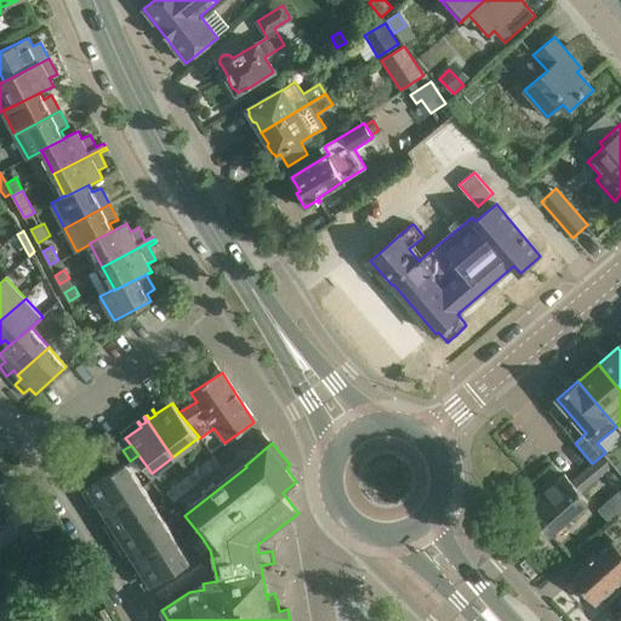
[(121,466),(127,462),(130,461),(123,450),(115,455),(121,466)]
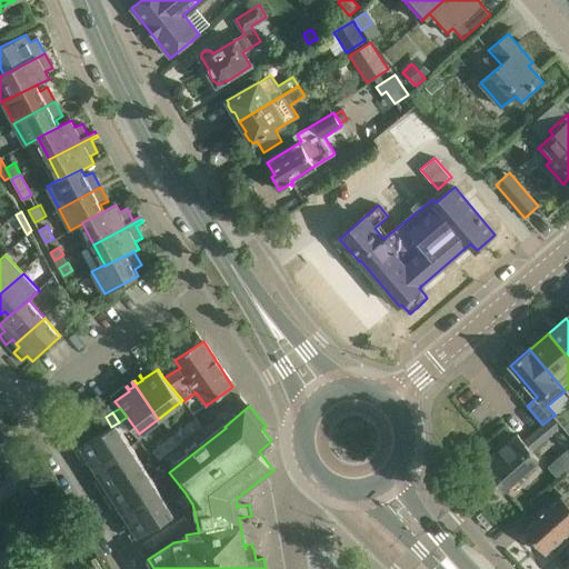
[(105,431),(111,427),(106,417),(98,422),(105,431)]
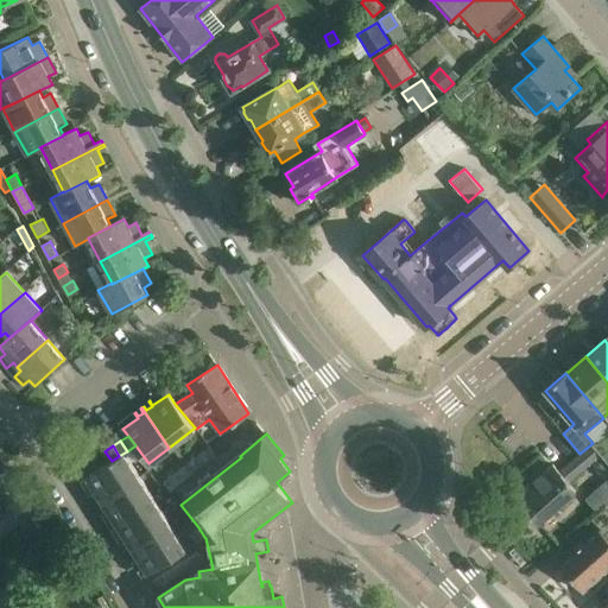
[(207,463),(216,456),(209,447),(201,454),(207,463)]
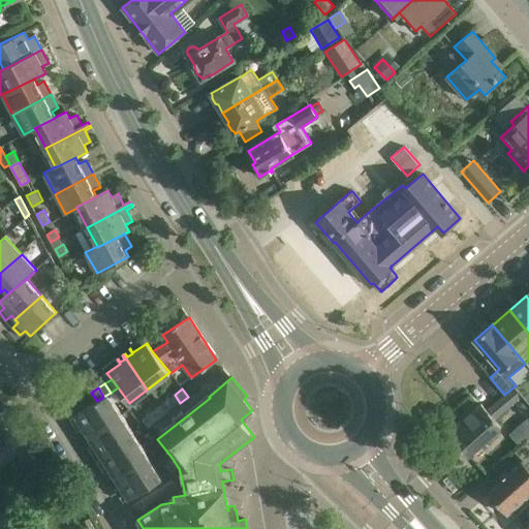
[(90,405),(97,401),(91,393),(85,397),(90,405)]
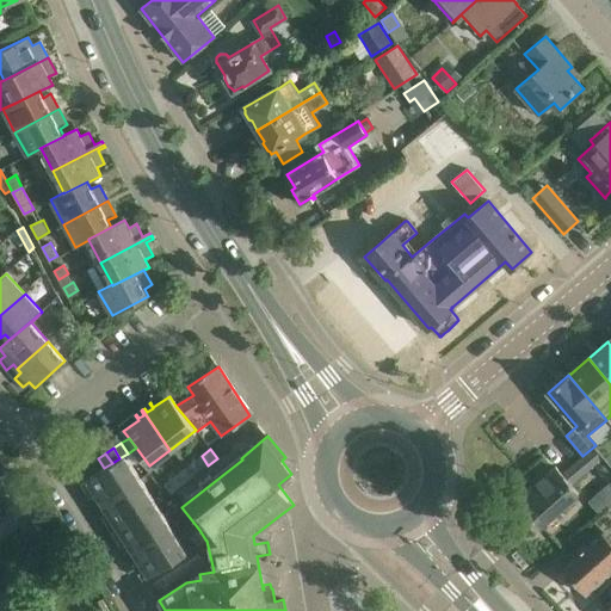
[(97,506),(140,479),(125,455),(119,458),(112,463),(104,468),(97,473),(88,477),(86,479),(96,495),(92,498),(93,499),(97,497),(100,501),(96,504),(97,506)]
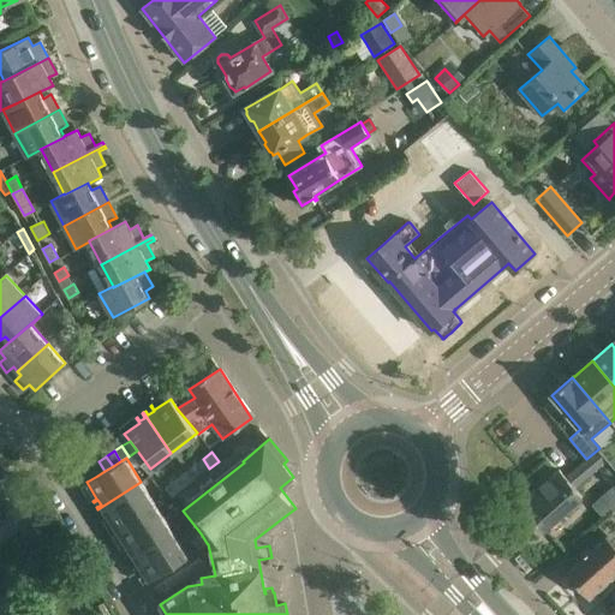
[(201,476),(209,469),(203,459),(193,466),(201,476)]
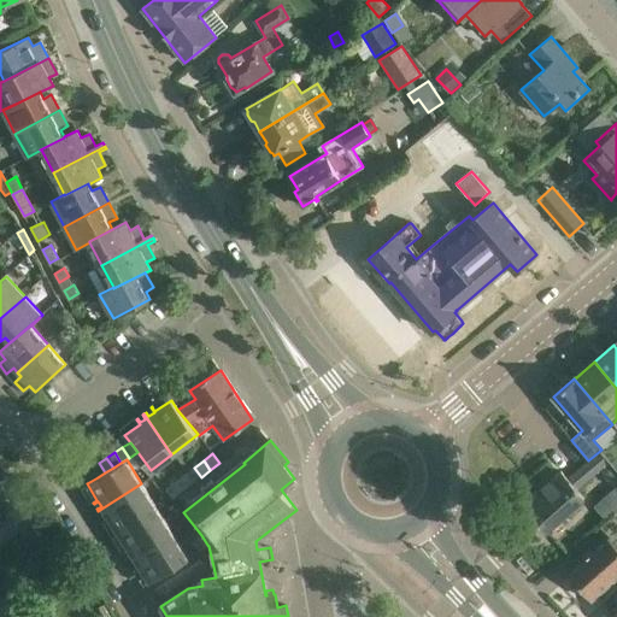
[(98,477),(105,472),(99,463),(90,468),(98,477)]
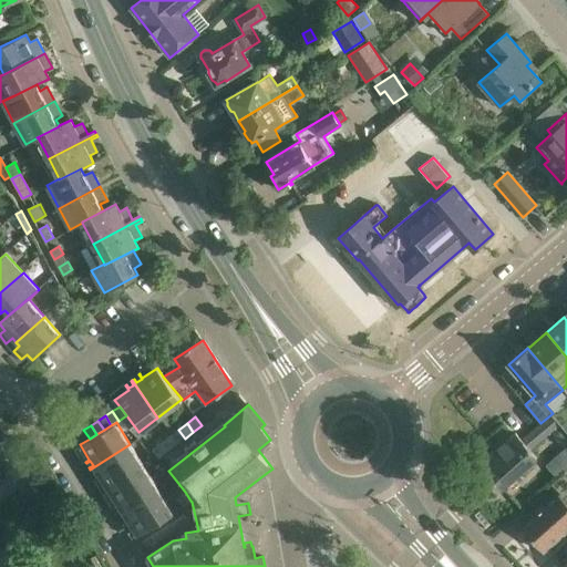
[(515,433),(486,460),(493,467),(486,473),(501,490),(519,474),(522,476),(536,464),(533,462),(537,457),(531,450),(544,437),(536,429),(523,441),(515,433)]
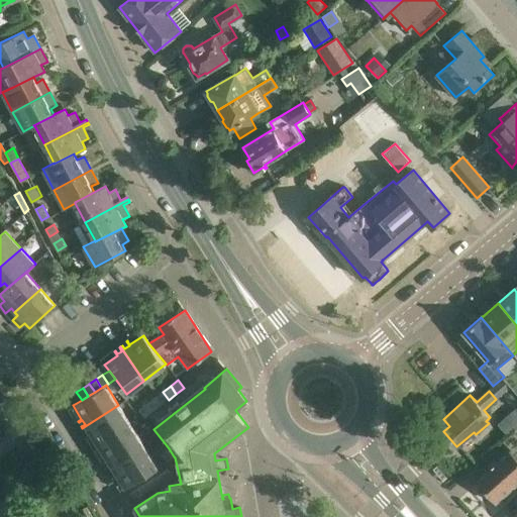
[(75,404),(82,400),(76,392),(70,396),(75,404)]
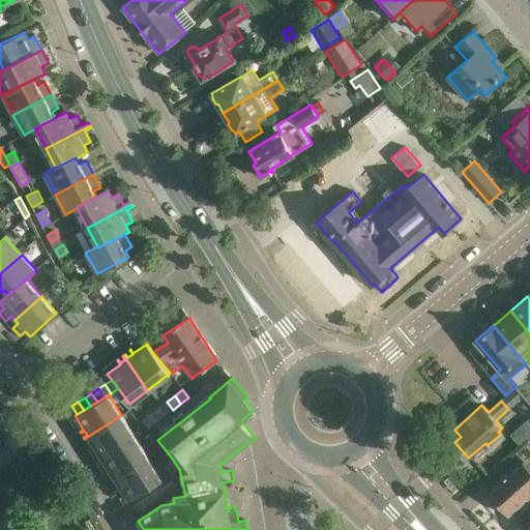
[(165,416),(173,410),(167,402),(158,408),(165,416)]
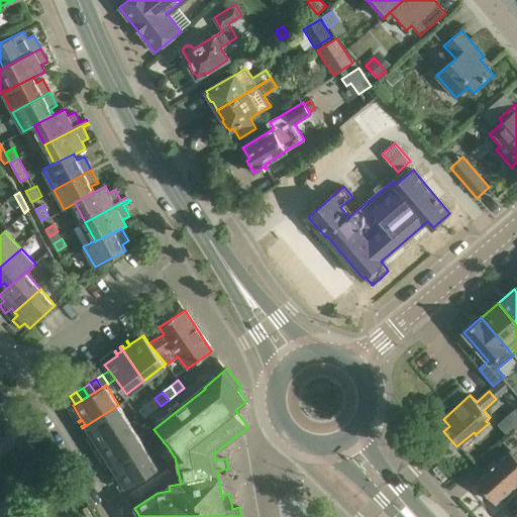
[(427,396),(419,403),(425,410),(433,402),(427,396)]
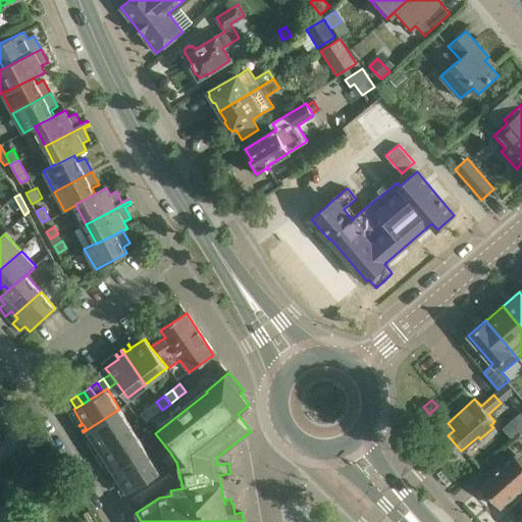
[(154,416),(162,410),(156,402),(149,408),(154,416)]
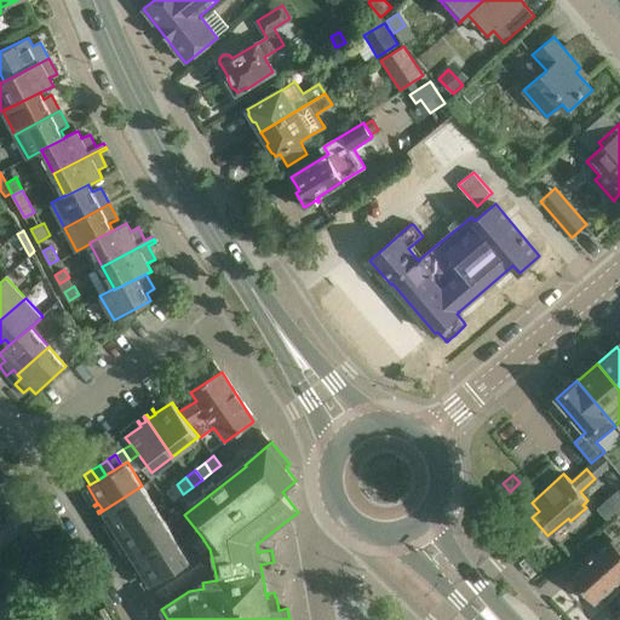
[(174,501),(183,494),(177,484),(167,492),(174,501)]
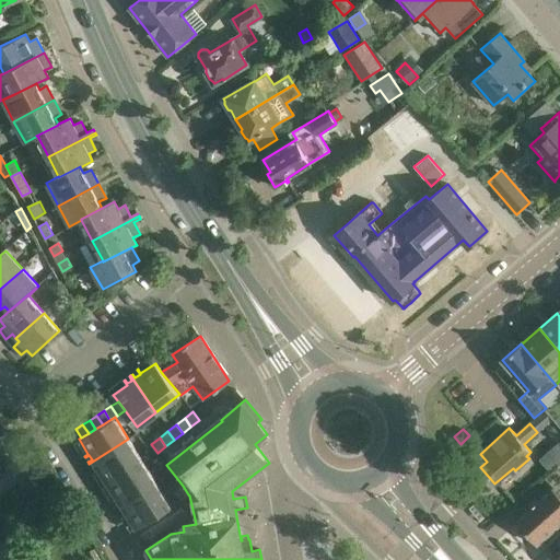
[(107,483),(142,462),(128,439),(89,464),(91,466),(94,464),(97,468),(93,470),(94,471),(97,469),(107,483)]
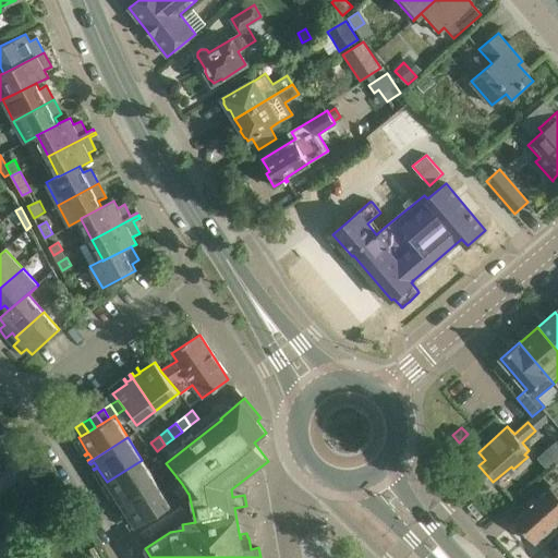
[(117,507),(156,482),(142,460),(107,482),(116,497),(112,499),(113,500),(117,497),(120,502),(116,505),(117,507)]
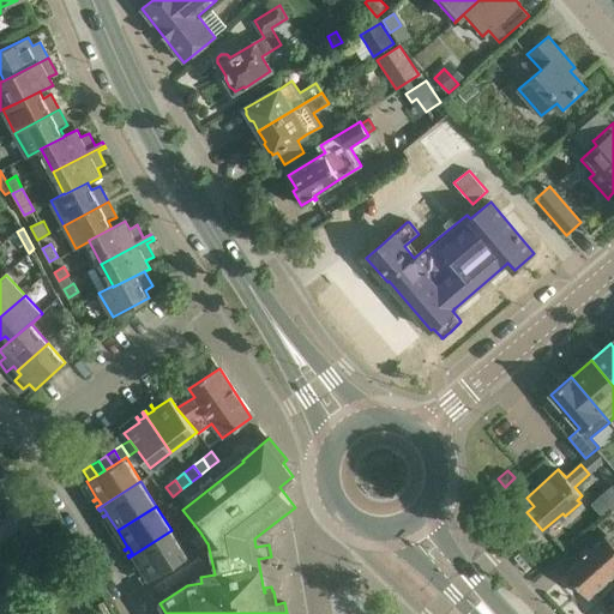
[(148,581),(149,579),(188,555),(172,530),(128,558),(130,560),(134,557),(138,563),(133,565),(134,566),(137,564),(148,581)]
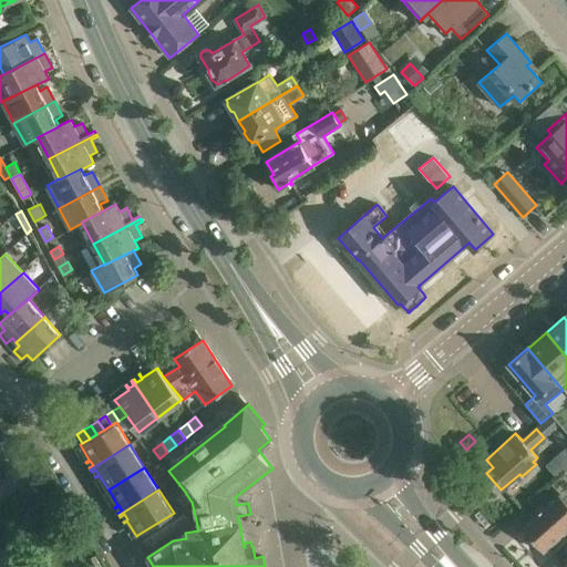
[(184,506),(191,501),(185,492),(177,497),(184,506)]
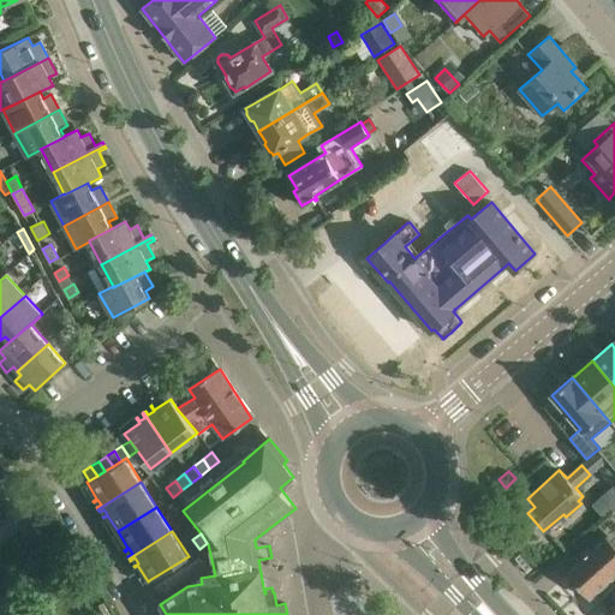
[(566,572),(590,598),(614,575),(614,545),(607,536),(566,572)]
